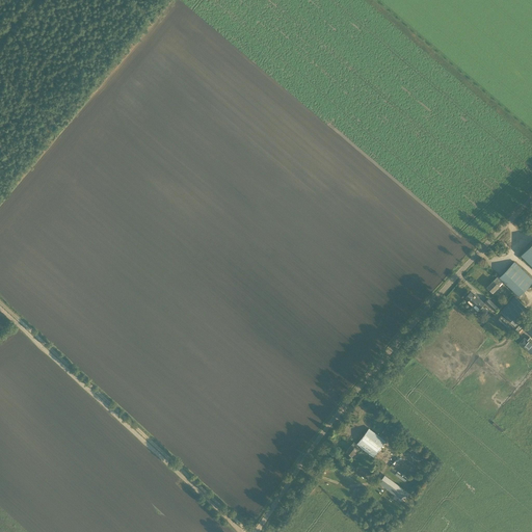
[(531,243),(521,256),(531,266),(531,243)]
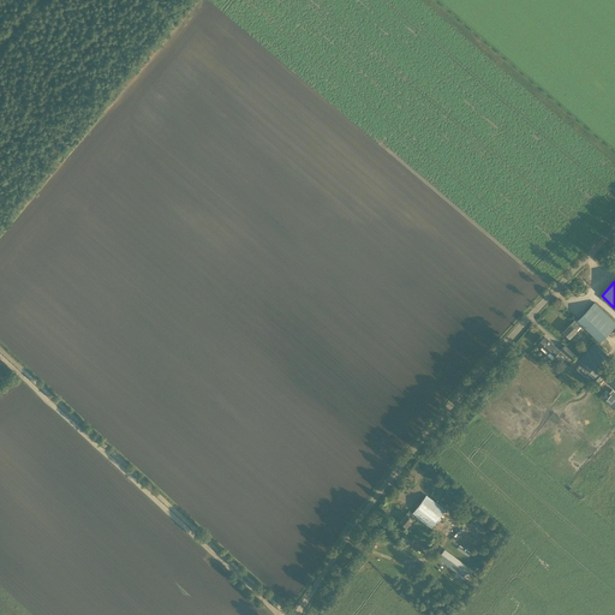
[(577,332),(577,330),(581,326),(599,342),(614,326),(614,323),(598,308),(595,304),(578,321),(575,320),(571,326),(569,324),(562,333),(567,336),(569,339),(577,332)]
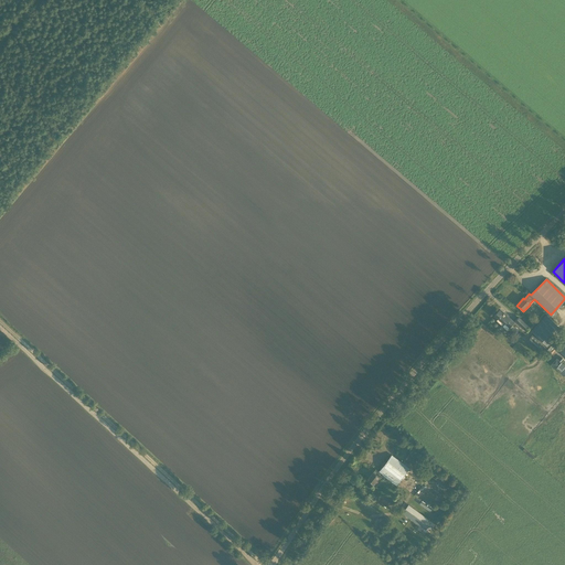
[(492,318),(497,321),(502,327),(504,323),(509,328),(513,323),(508,317),(503,313),(502,315),(499,311),(492,318)]
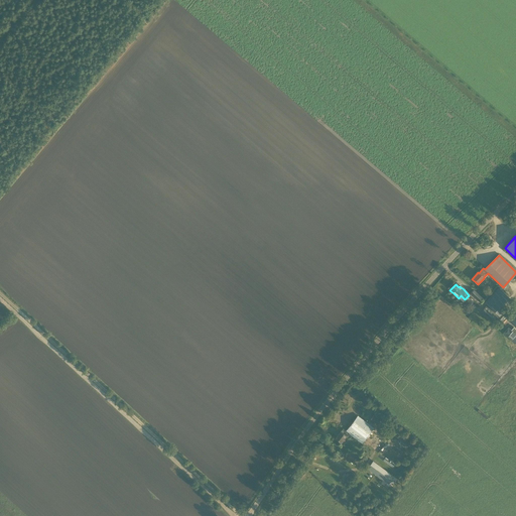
[(485,302),(500,316),(514,301),(499,287),(485,302)]
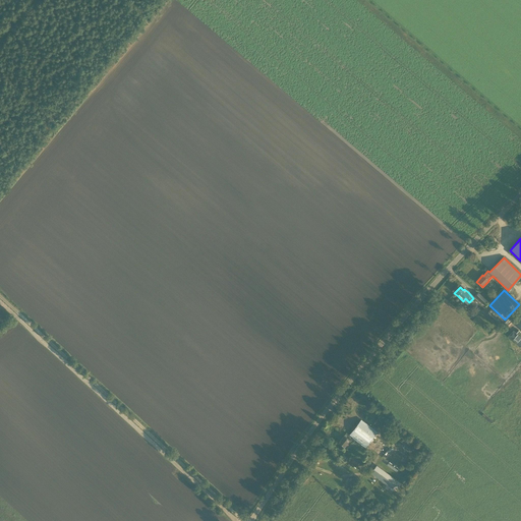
[(475,296),(484,305),(487,301),(478,293),(475,296)]
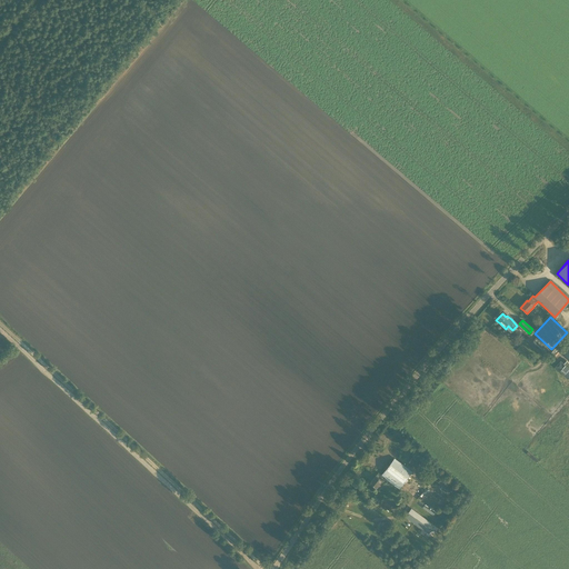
[(530,345),(543,357),(549,350),(536,338),(530,345)]
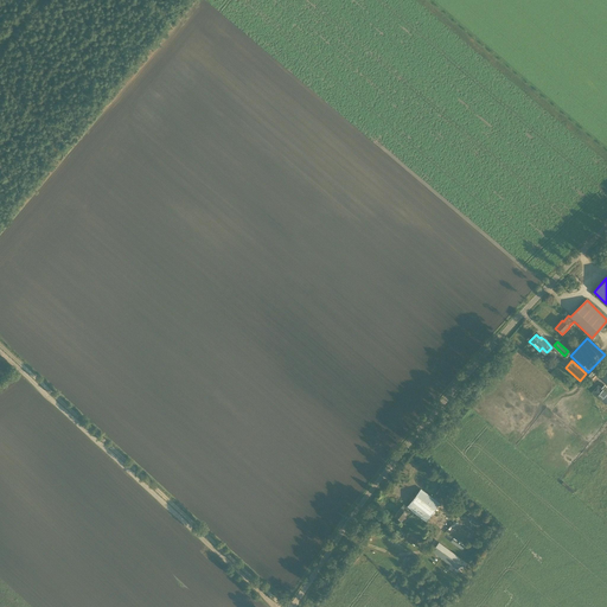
[(606,387),(604,384),(600,388),(598,385),(590,391),(604,404),(606,401),(606,387)]
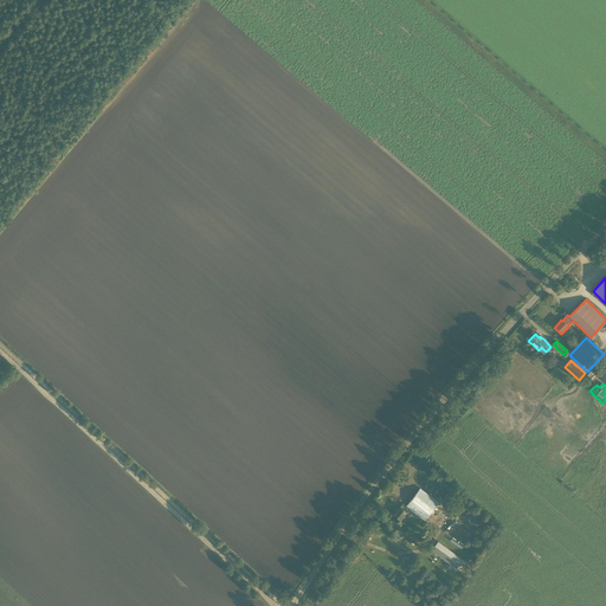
[(412,510),(426,521),(439,503),(420,489),(406,507),(403,503),(400,507),(394,515),(401,521),(406,514),(408,515),(412,510)]
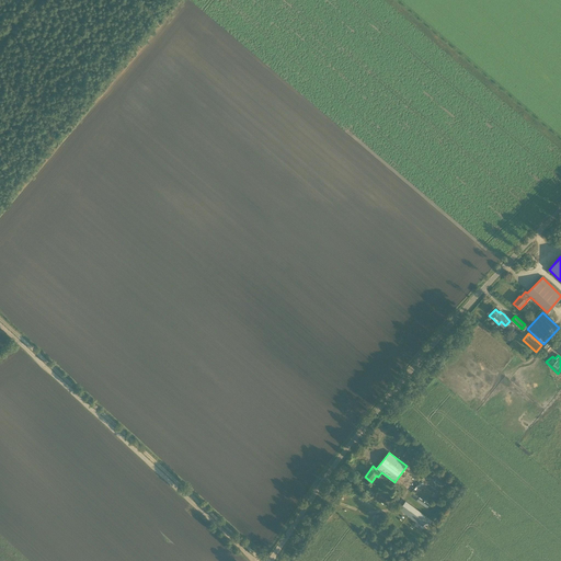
[(371,504),(359,497),(357,502),(369,508),(371,504)]
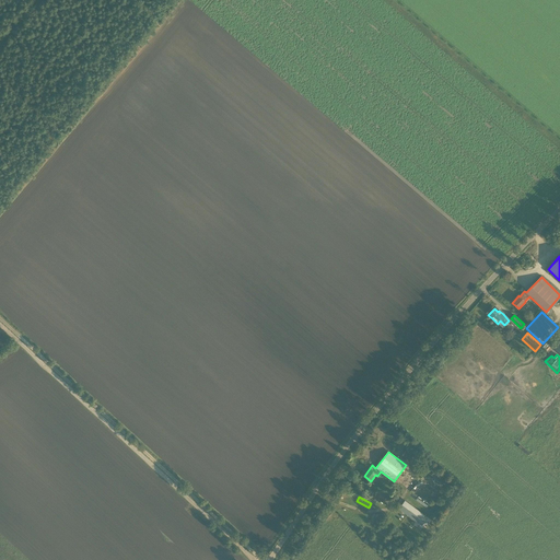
[(399,509),(421,525),(428,517),(405,500),(399,509)]
